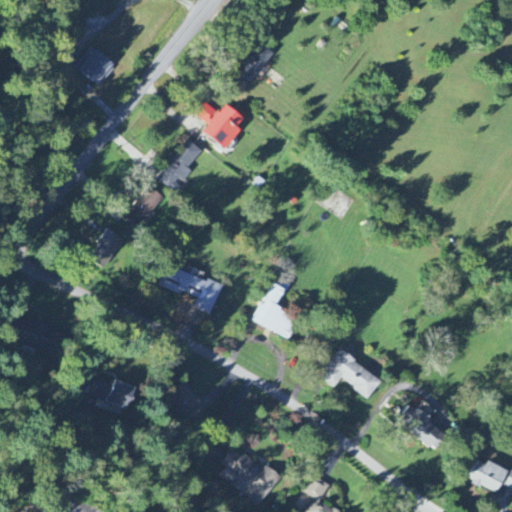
[(249,91),(272,54),(254,43),(232,80),(249,91)]
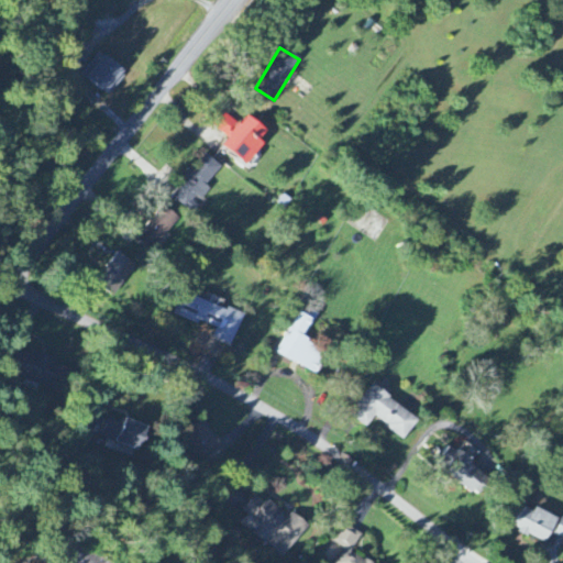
[(108,97),(127,76),(103,54),(84,75),(108,97)]
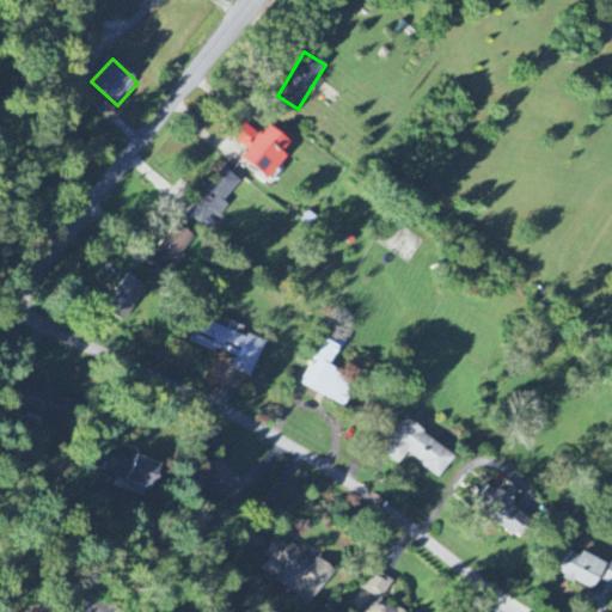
[(268,182),(288,158),(282,153),(291,145),(271,127),(261,139),(248,127),(234,140),(250,153),(243,159),(268,182)]
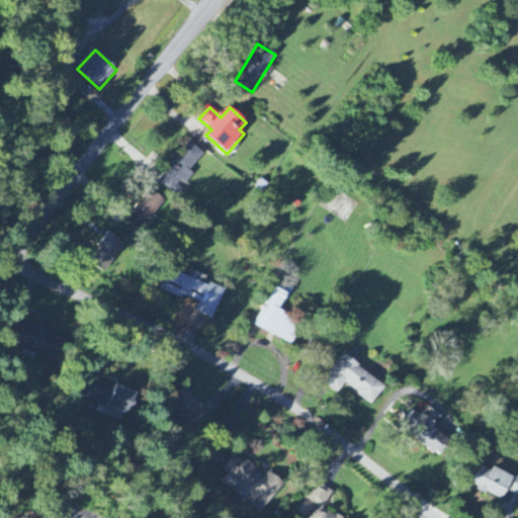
[(191,174),(189,172),(203,154),(187,142),(157,182),(175,195),(191,174)]
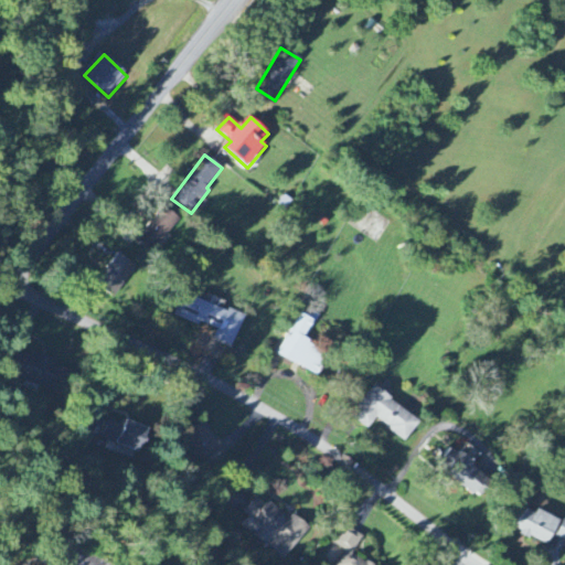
[(178,217),(161,208),(139,244),(156,254),(178,217)]
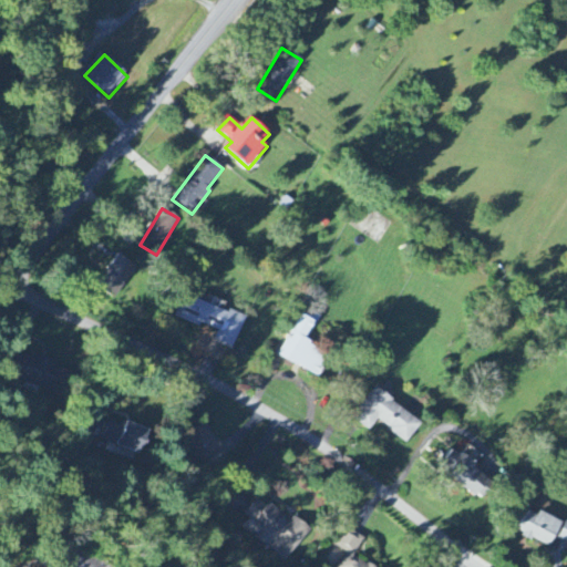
[(96,290),(116,300),(135,267),(115,256),(96,290)]
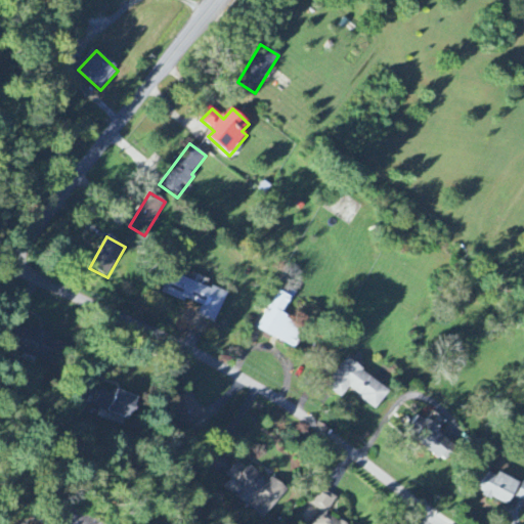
[(214,323),(225,295),(171,273),(163,293),(200,308),(197,316),(214,323)]
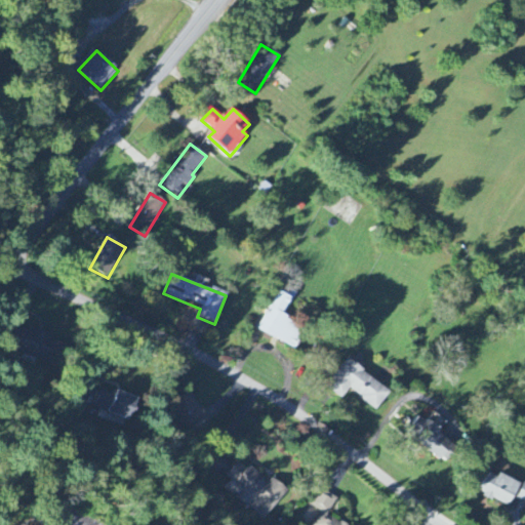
[(305,329),(282,318),(291,298),(276,291),(257,332),(295,350),(305,329)]
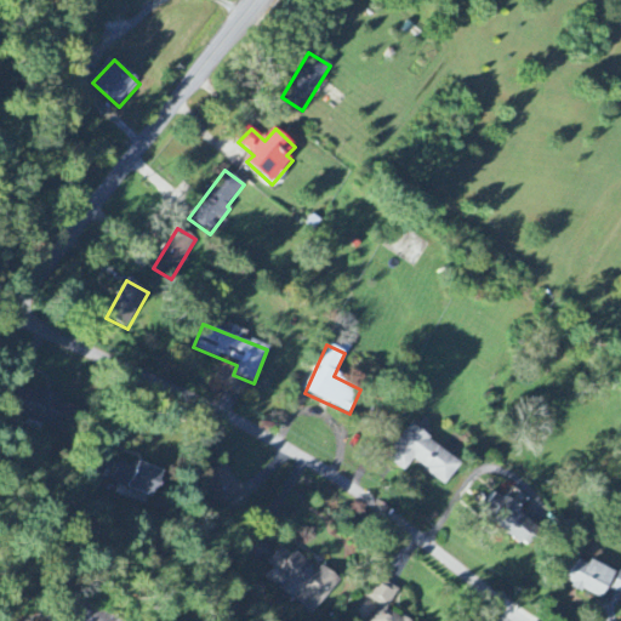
[(462,463),(410,427),(386,461),(404,473),(411,462),(445,486),(462,463)]
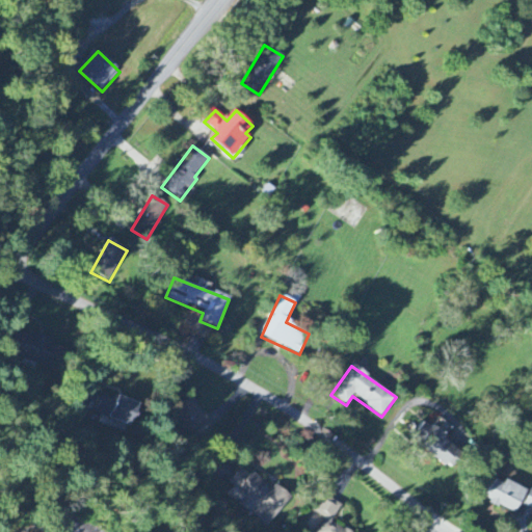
[(139,406),(102,394),(95,415),(132,426),(139,406)]
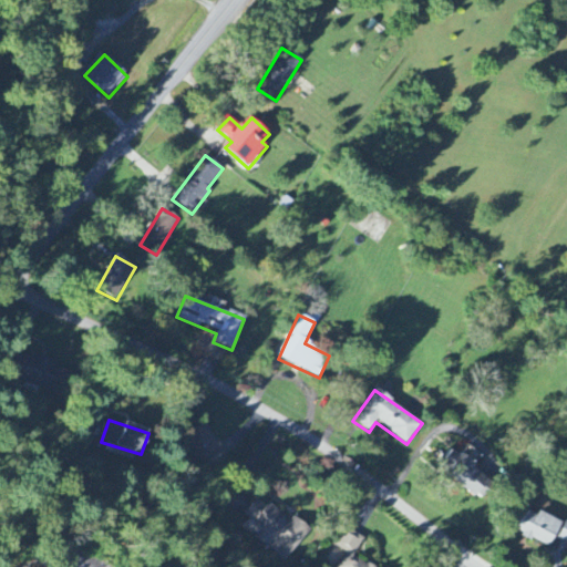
[(218,441),(209,442),(207,428),(186,430),(191,462),(220,457),(218,441)]
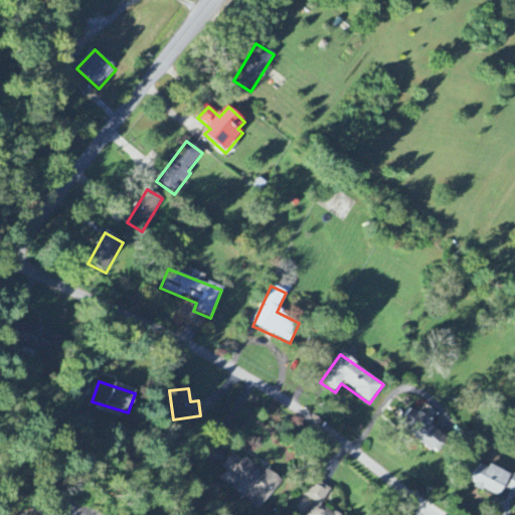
[(413,441),(439,456),(449,440),(431,428),(435,423),(410,409),(401,423),(417,434),(413,441)]
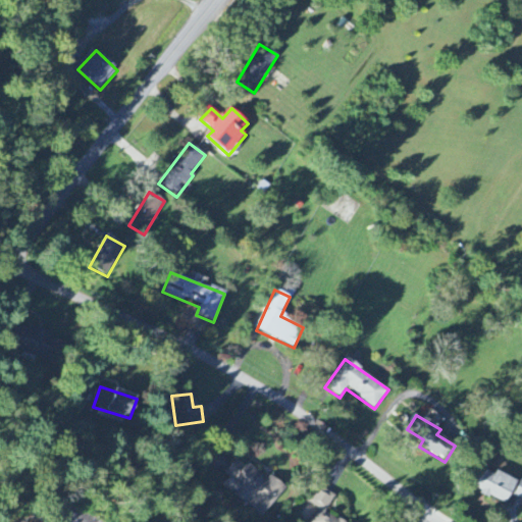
[(264,517),(282,488),(236,459),(231,466),(214,455),(207,466),(226,478),(219,488),(264,517)]
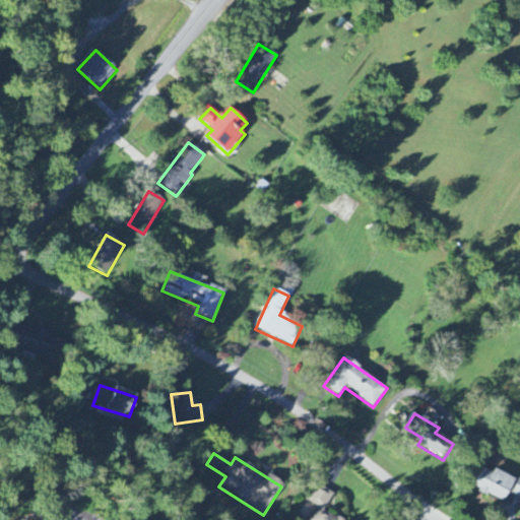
[(495,469),(493,473),(482,468),(473,489),(505,503),(515,479),(495,469)]
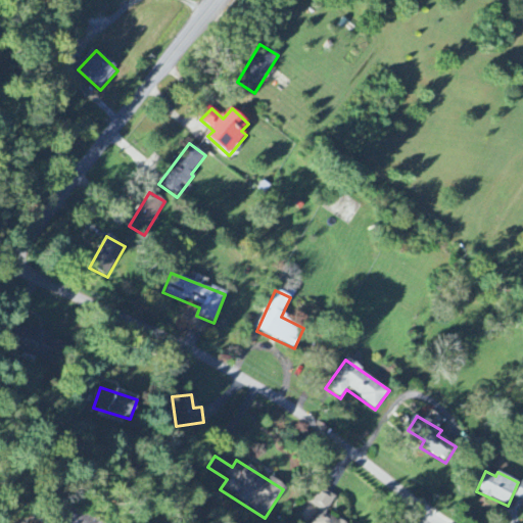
[(522,482),(520,481),(514,498),(522,502),(522,482)]
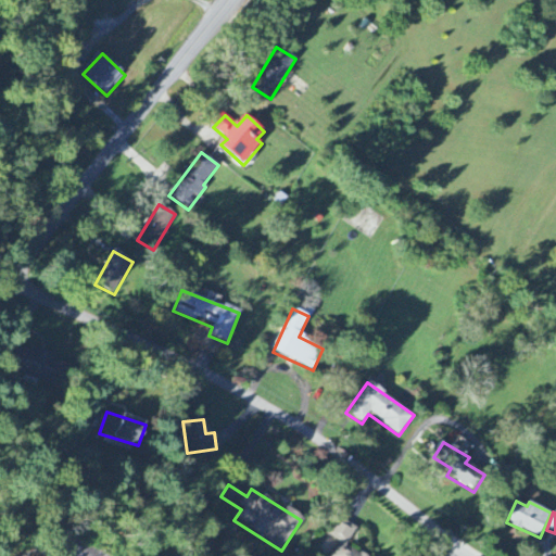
[(361,555),(345,548),(355,528),(338,519),(328,538),(338,542),(330,555),(361,555)]
